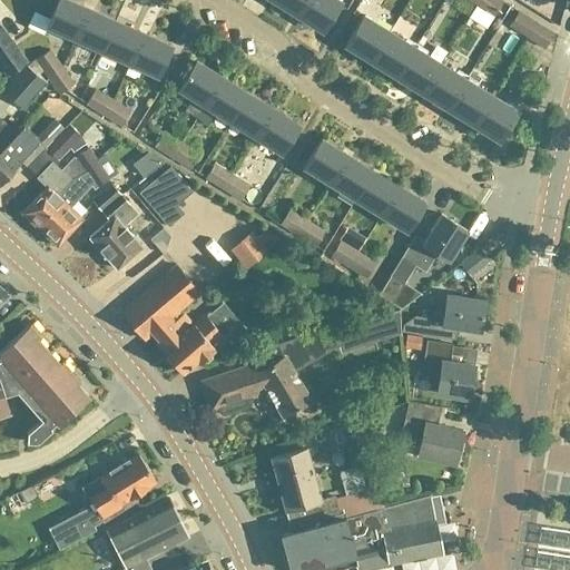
[(58,0),(47,28),(75,40),(88,11),(62,0),(58,0)]
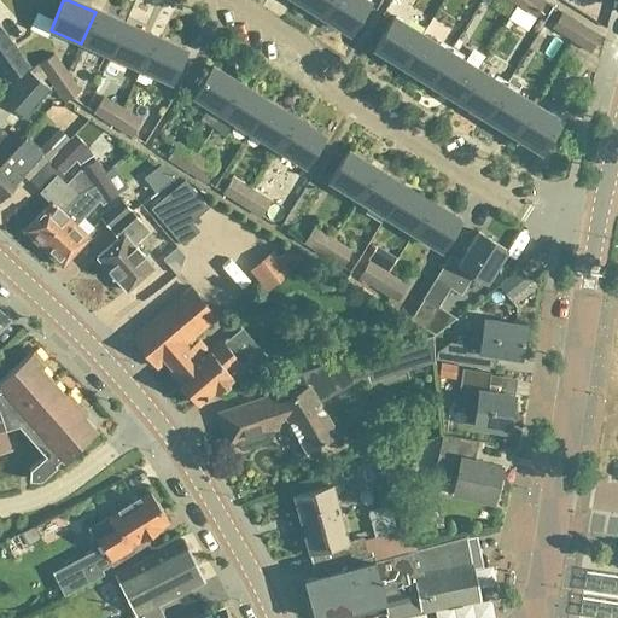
[(293,0),(321,18),(331,0),(293,0)]
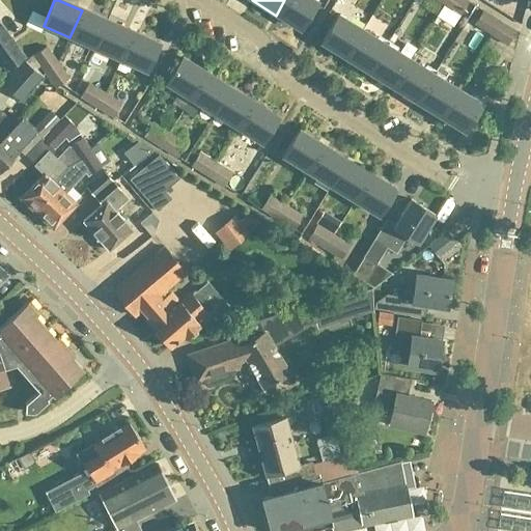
[(309,0),(284,0),(276,16),(300,30),(316,3),(315,3),(309,0)]
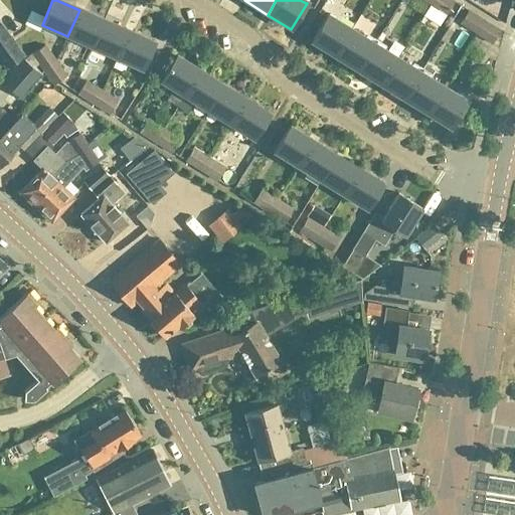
[(454,3),(448,0),(433,0),(428,7),(445,17),(454,3)]
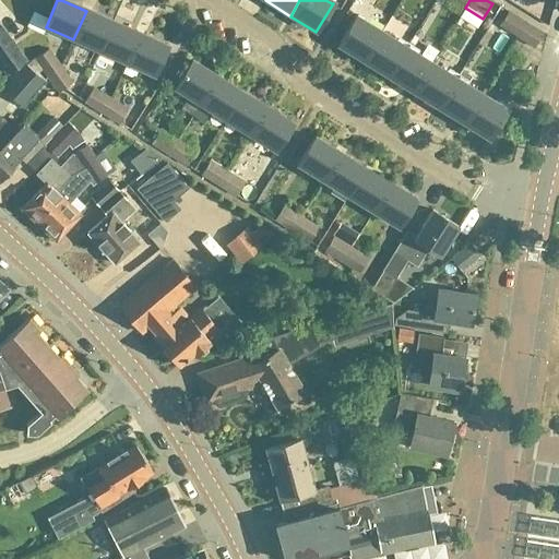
[(99,51),(113,23),(86,11),(73,39),(99,51)]
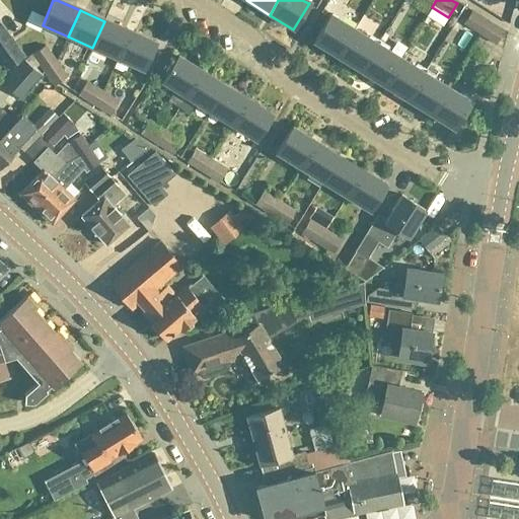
[(462,26),(478,35),(488,22),(471,12),(462,26)]
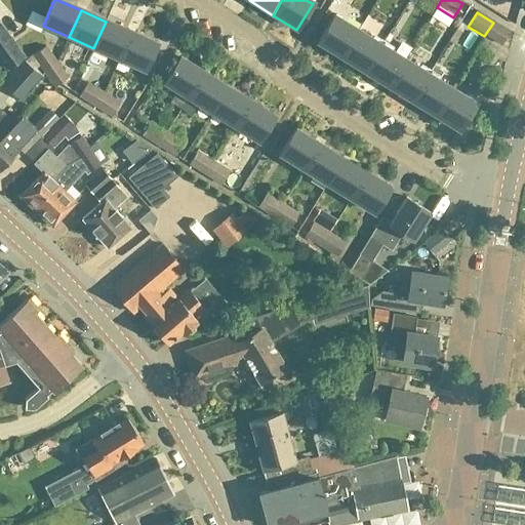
[(318,43),(341,57),(358,32),(335,17),(334,16),(318,43)]
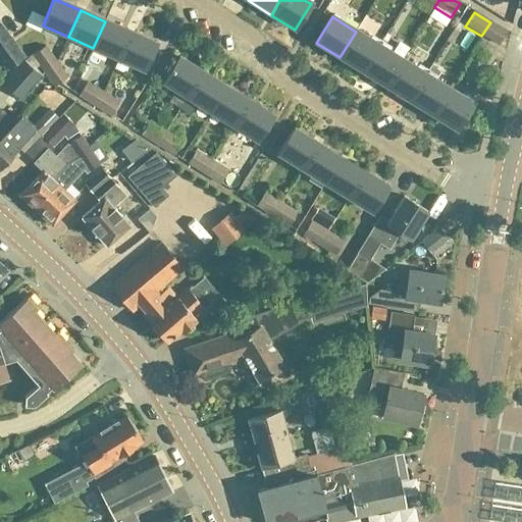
[(93,48),(118,59),(131,33),(105,21),(93,48)]
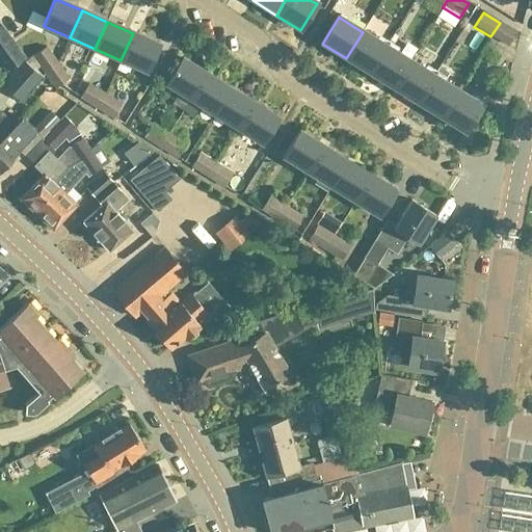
[(516,32),(500,23),(490,36),(508,47),(516,32)]
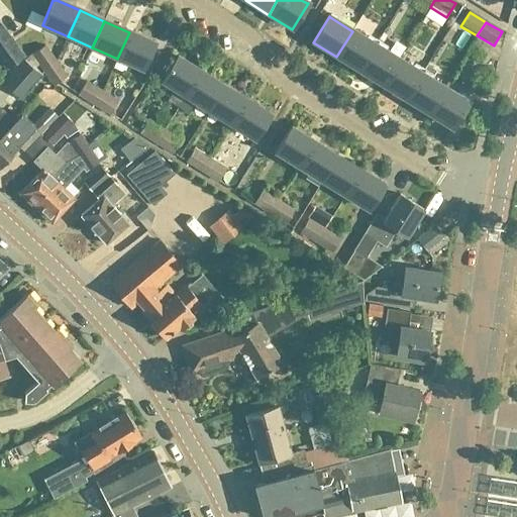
[(22,58),(0,26),(0,60),(6,69),(22,58)]
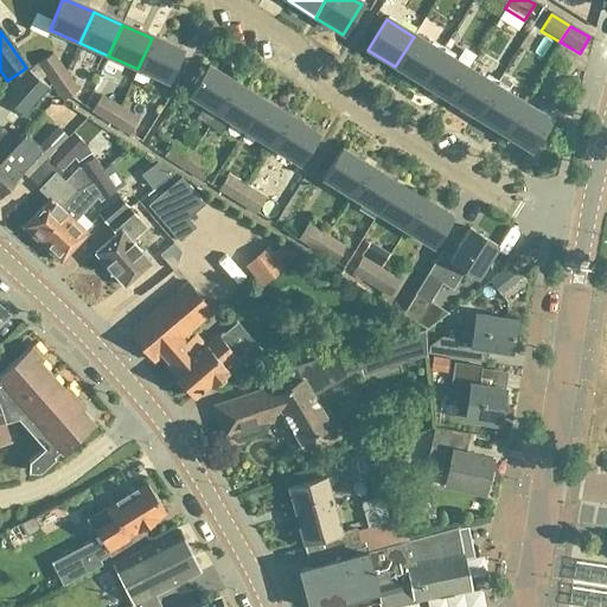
[(422,83),(441,53),(414,37),(395,66),(422,83)]
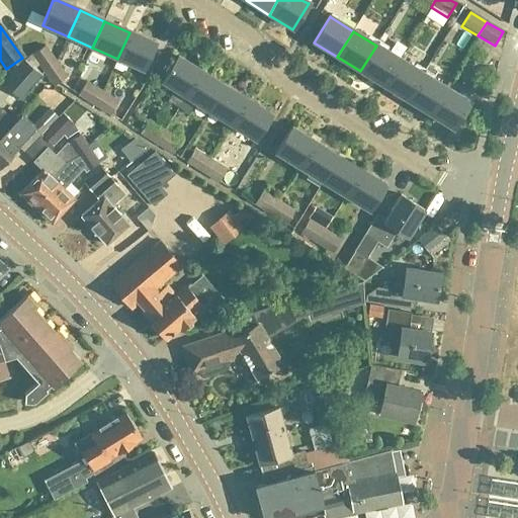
[(130,32),(117,59),(143,70),(155,44),(130,32)]
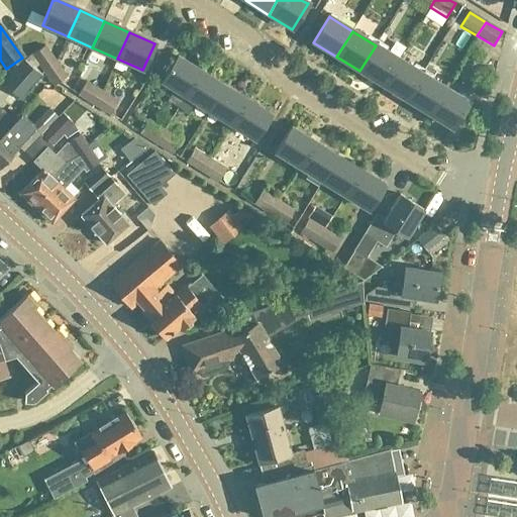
[(359,71),(383,86),(399,60),(376,45),(359,71)]
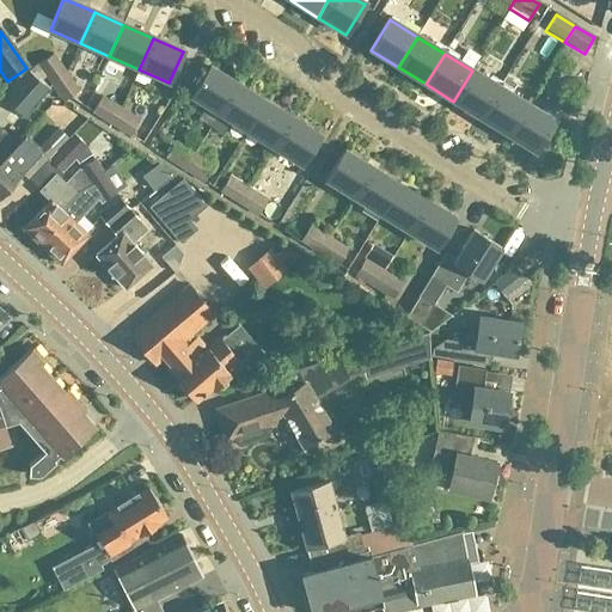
[(53,55),(37,67),(63,104),(79,92),(53,55)]
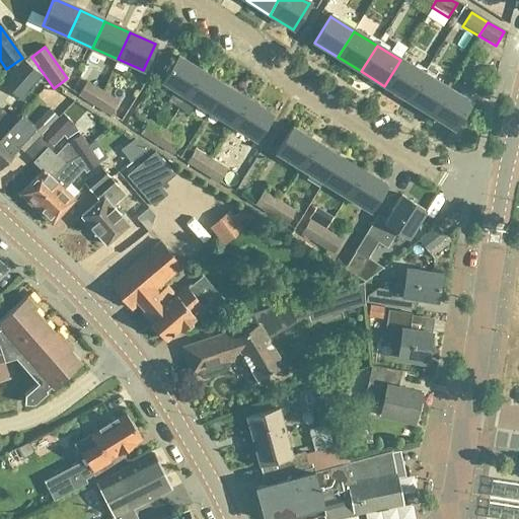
[(171,103),(179,109),(203,73),(177,58),(162,82),(175,90),(170,99),(171,103)]
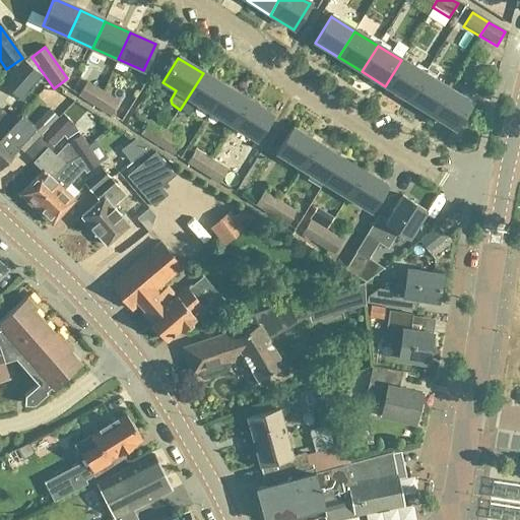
[(385,86),(408,101),(425,75),(401,60),(385,86)]
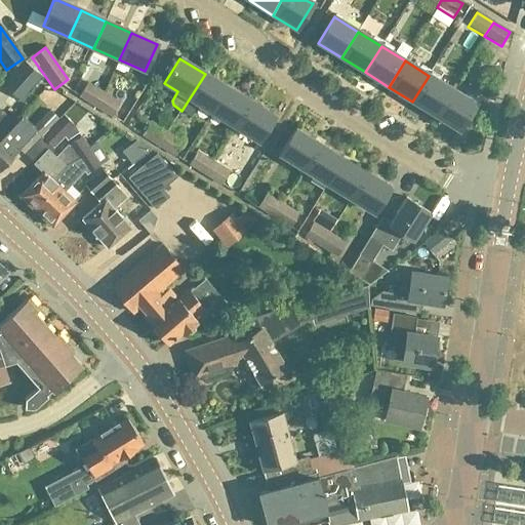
[(13,96),(35,72),(22,62),(1,85),(13,96)]
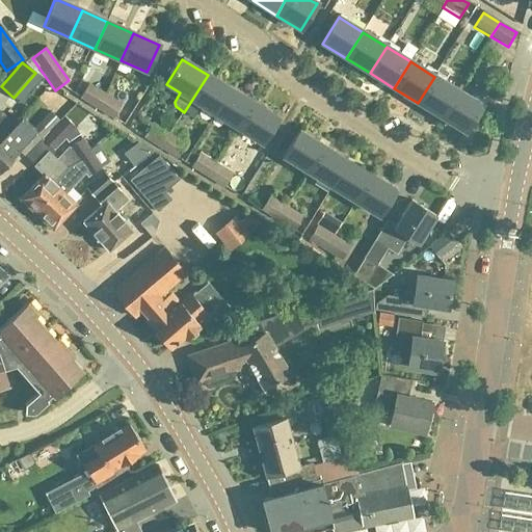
[(193,117),(201,106),(214,114),(230,89),(208,75),(184,112),(193,117)]
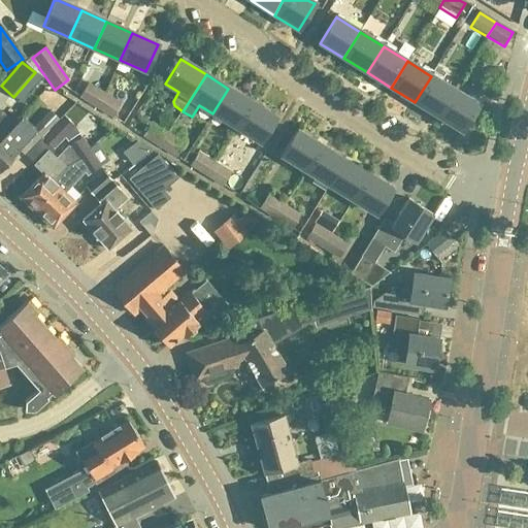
[(415,102),(438,117),(454,91),(431,76),(415,102)]
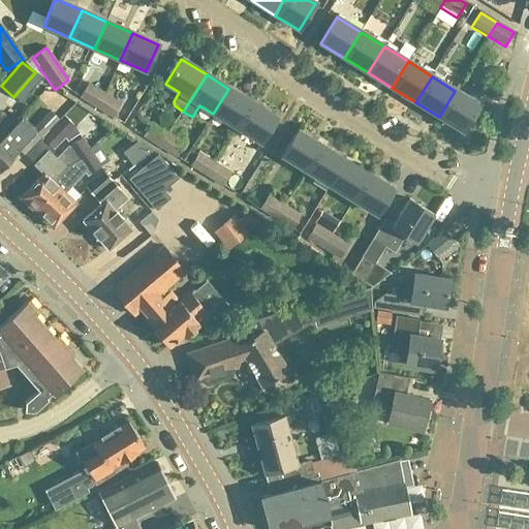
[(79,99),(95,110),(104,94),(88,84),(79,99)]
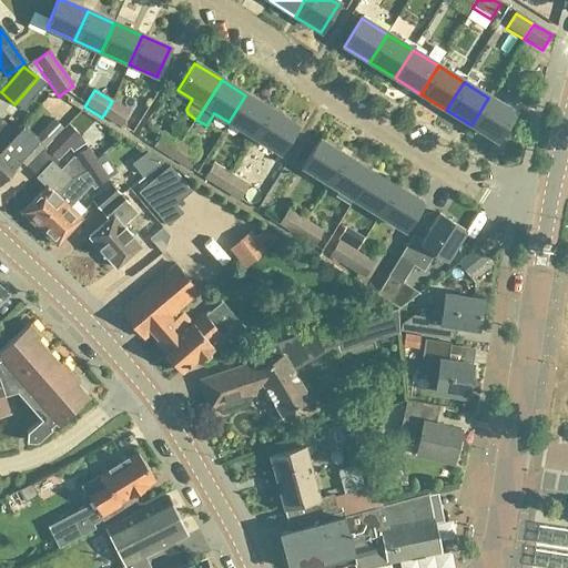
[(271,111),(245,95),(229,122),(254,138),(271,111)]
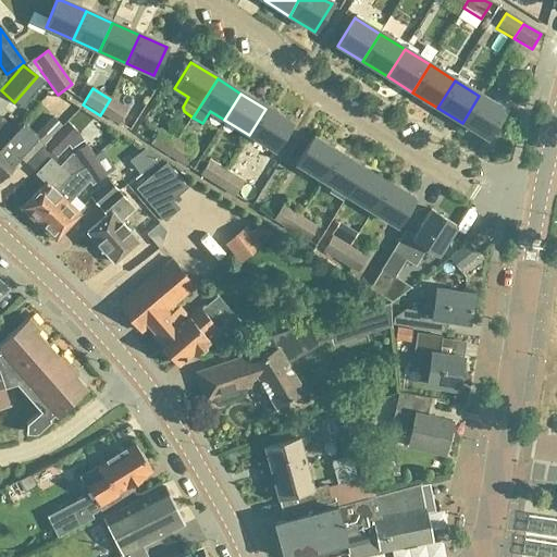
[(479,96),(462,123),(487,139),(505,111),(504,110),(504,111),(479,96)]
